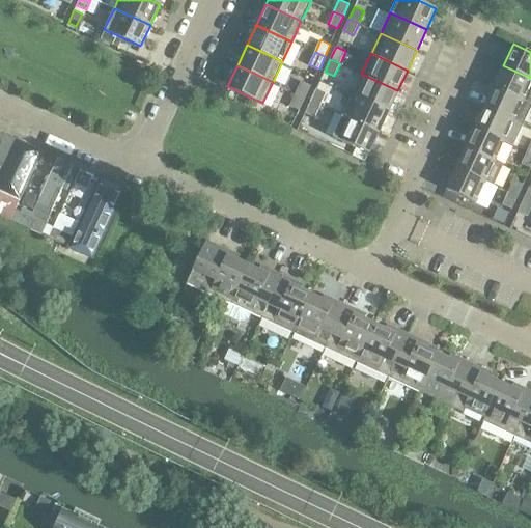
[(530,78),(503,65),(494,85),(530,103),(530,78)]
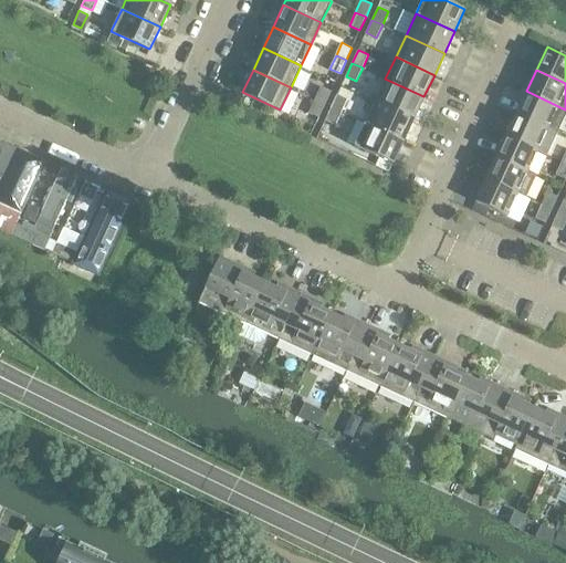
[(413,118),(423,96),(385,79),(375,100),(413,118)]
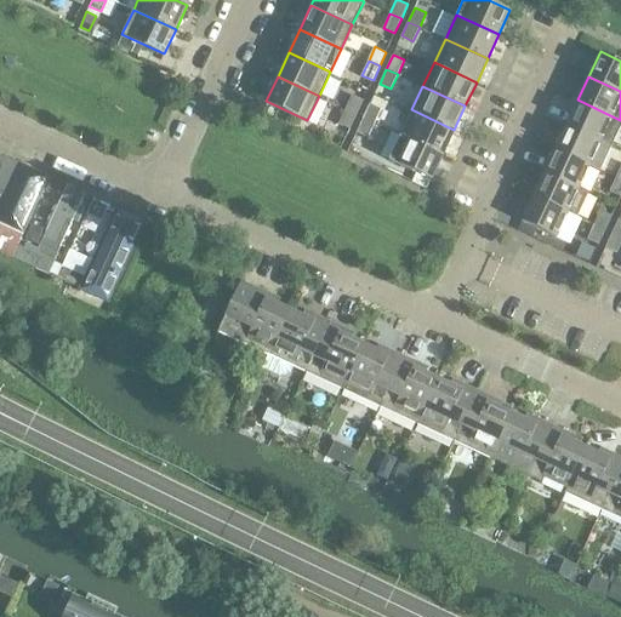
[(353,95),(347,108),(358,114),(364,100),(353,95)]
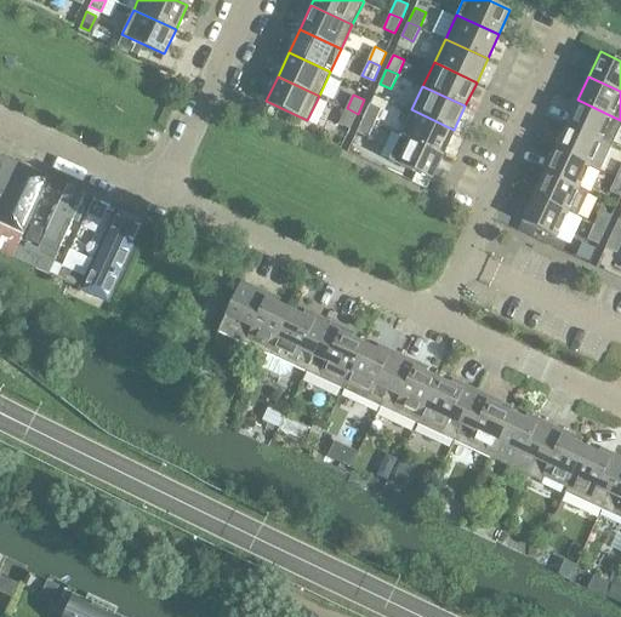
[(620,120),(577,100),(567,124),(611,144),(620,124),(620,120)]
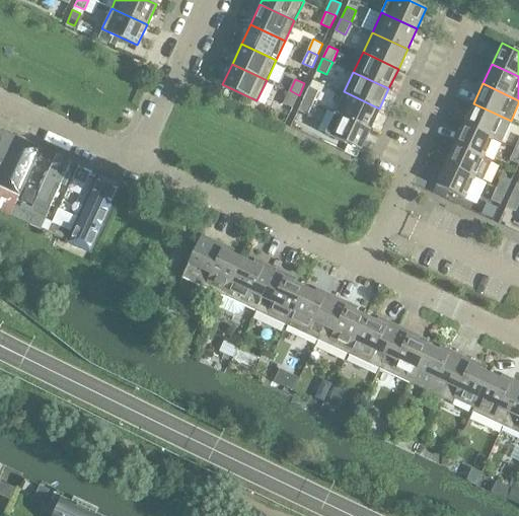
[(310,85),(305,97),(314,102),(319,90),(310,85)]
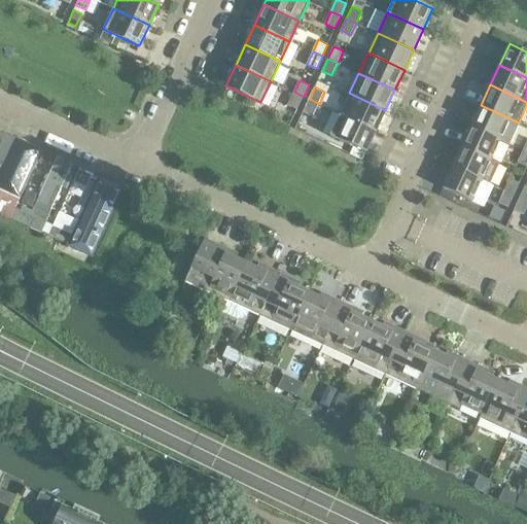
[(299,108),(304,97),(294,92),(288,104),(299,108)]
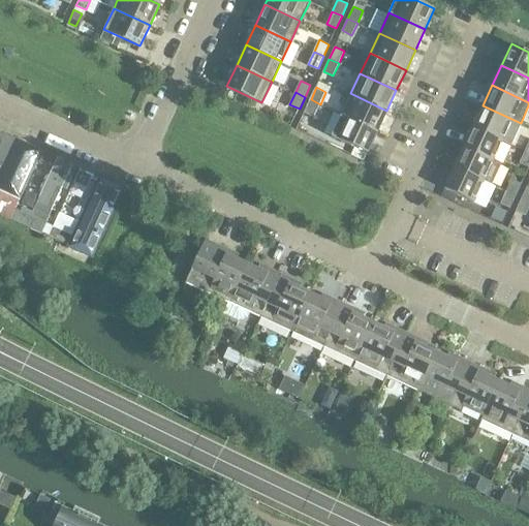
[(377,130),(386,111),(350,93),(341,114),(377,130)]
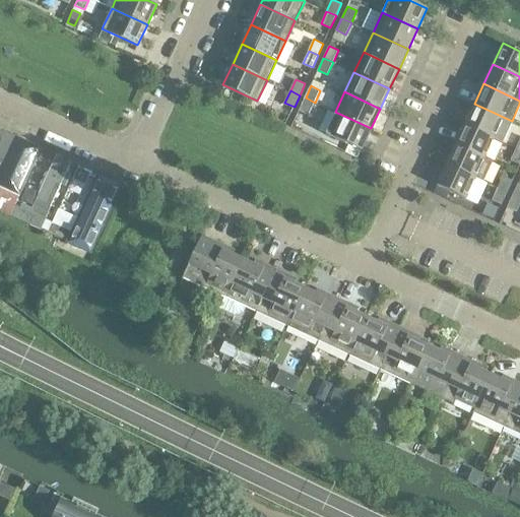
[(310,114),(315,103),(306,98),(300,110),(310,114)]
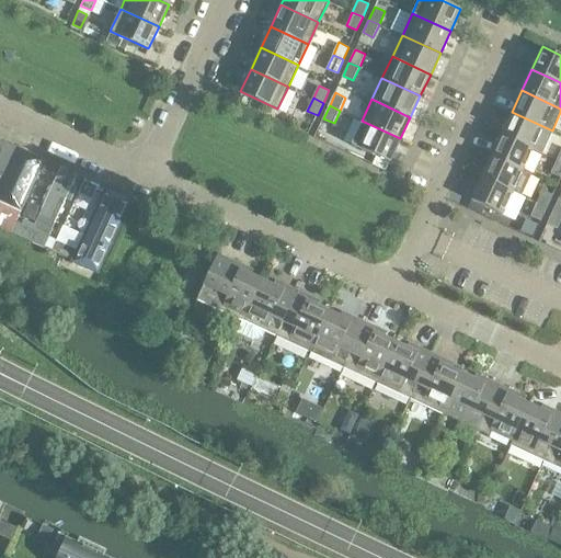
[(512,112),(502,134),(533,148),(542,152),(552,131),(512,112)]
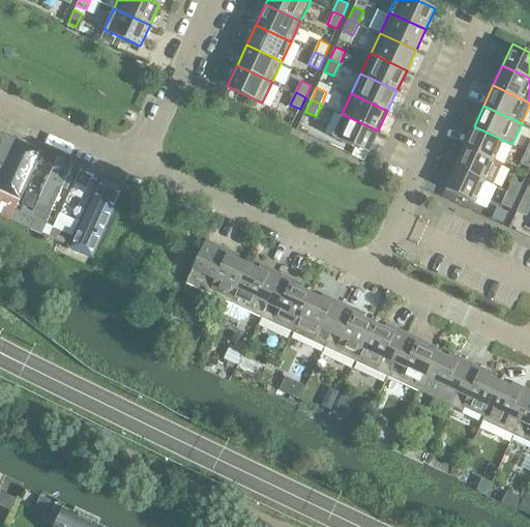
[(369,152),(378,130),(342,114),(332,136),(357,147),(369,152)]
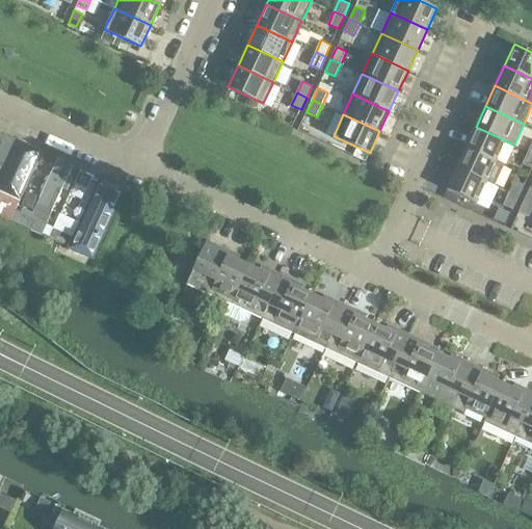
[(476,127),(467,147),(496,160),(505,140),(476,127)]
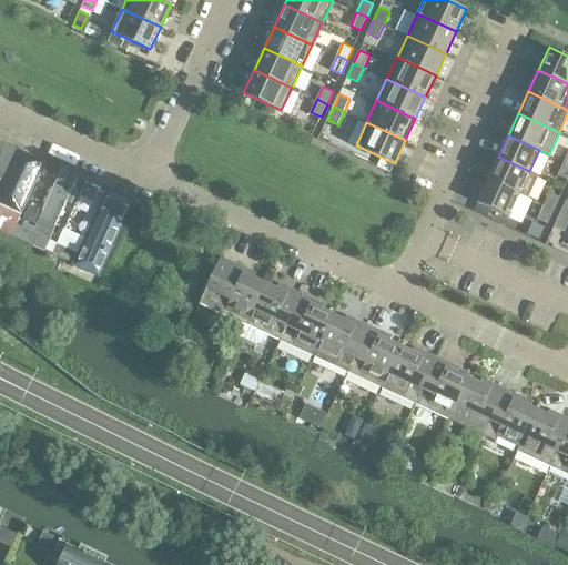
[(0,204),(18,213),(41,161),(12,148),(0,175),(0,204)]
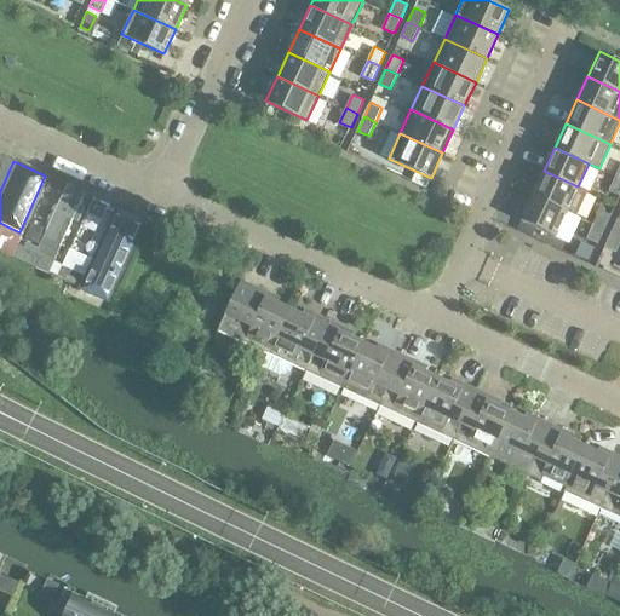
[(544,171),(533,195),(567,211),(577,214),(587,191),(578,186),(544,171)]
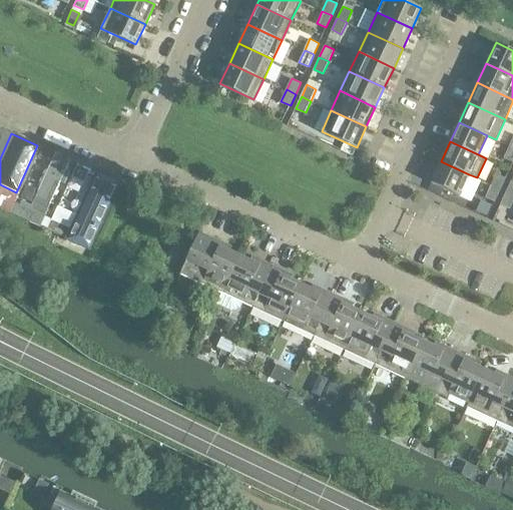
[(346,142),(342,149),(353,154),(357,147),(346,142)]
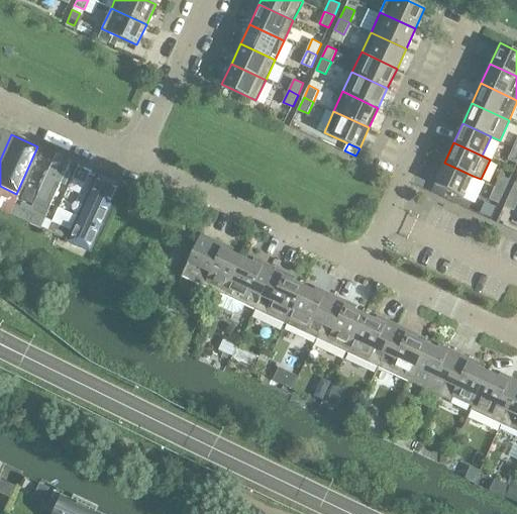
[(516,163),(516,162),(516,147),(513,146),(507,158),(516,163)]
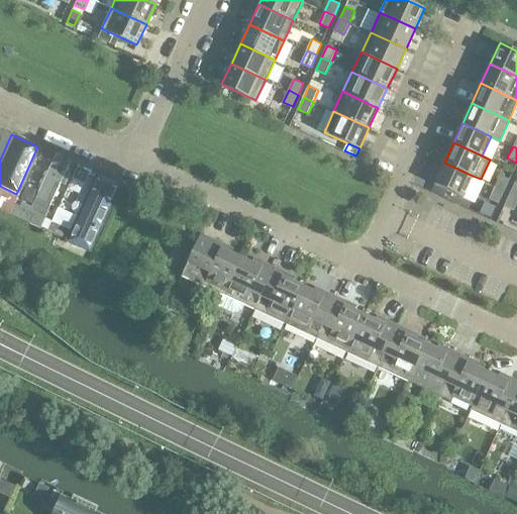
[(55,206),(75,162),(57,153),(36,198),(55,206)]
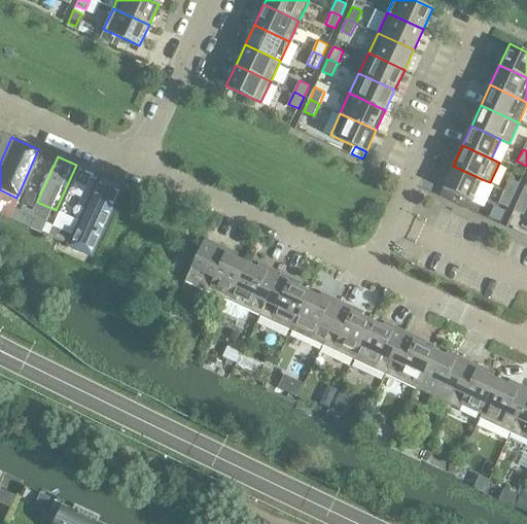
[(453,166),(443,186),(455,193),(472,201),(472,200),(484,205),(494,184),(490,182),(482,179),(453,166)]
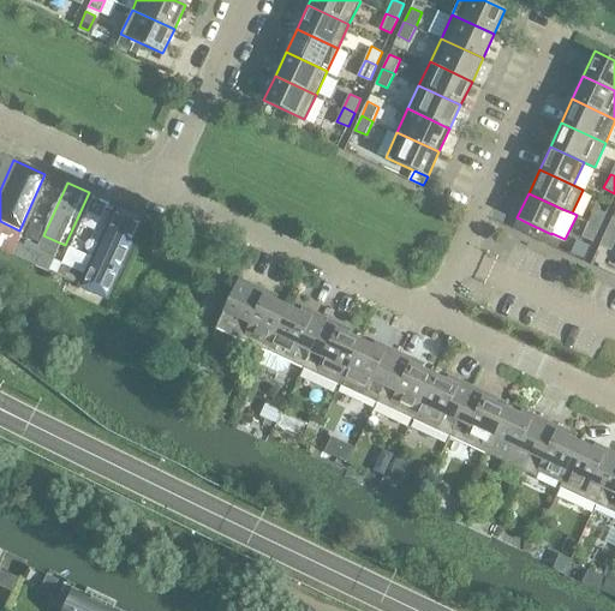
[(595,207),(589,221),(599,226),(605,213),(595,207)]
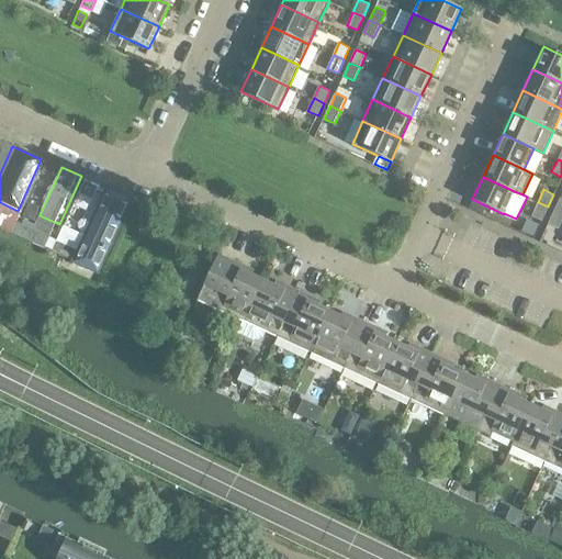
[(126,203),(100,191),(78,242),(104,253),(126,203)]
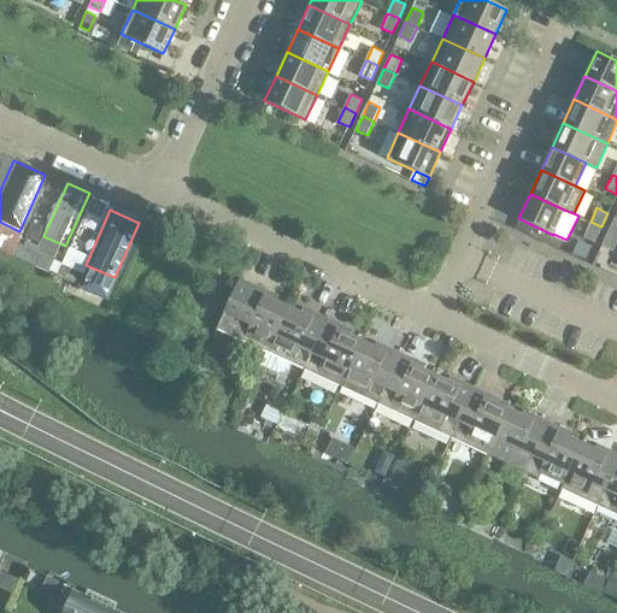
[(518,218),(515,228),(528,234),(533,225),(518,218)]
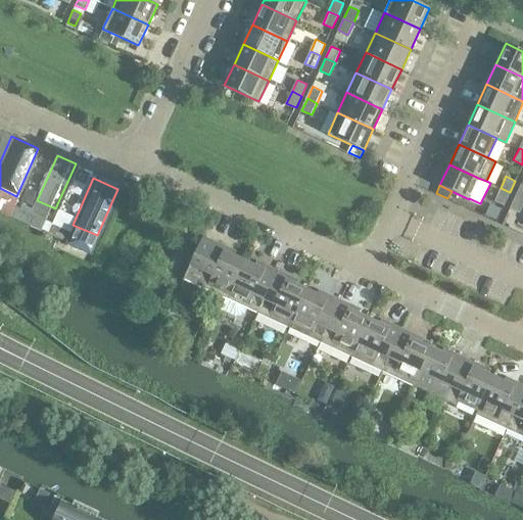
[(28,186),(21,200),(33,205),(39,191),(28,186)]
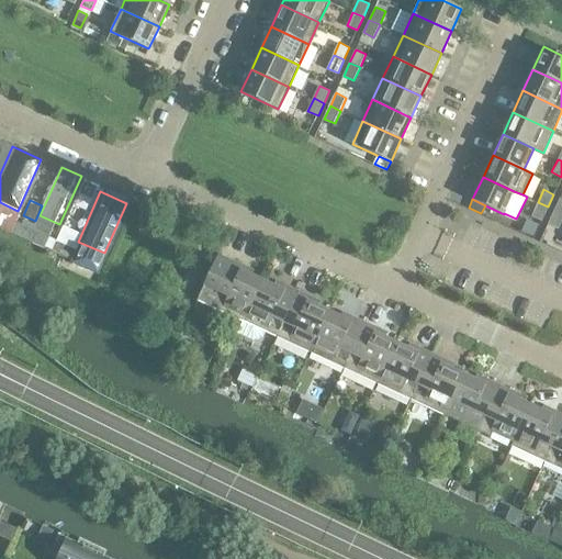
[(542,220),(548,207),(538,202),(531,215),(542,220)]
